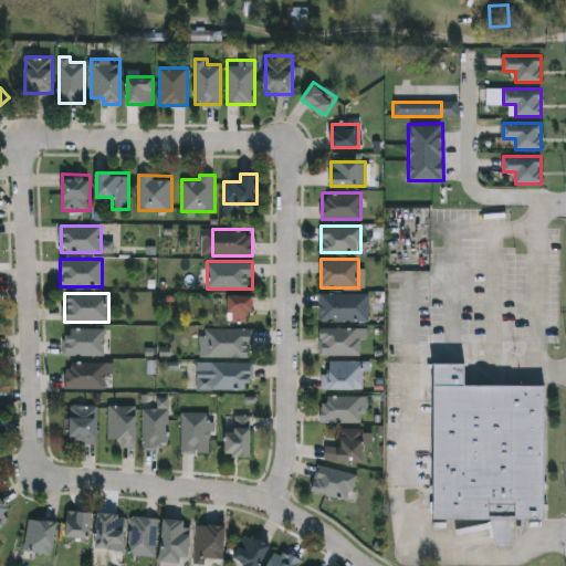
[(320,293),(369,293),(369,321),(320,321),(320,293)]
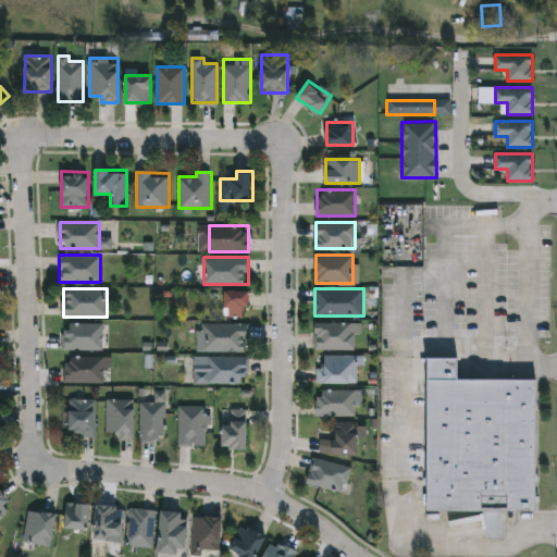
[(249,291),(249,317),(225,317),(225,291),(249,291)]
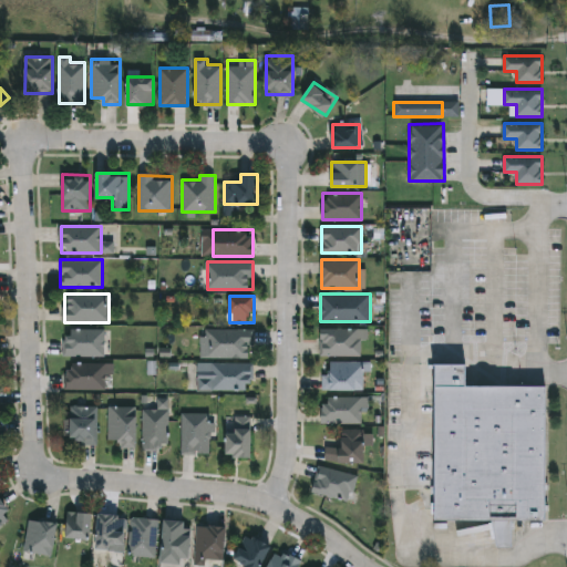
[(104,328),(104,354),(64,354),(64,328),(104,328)]
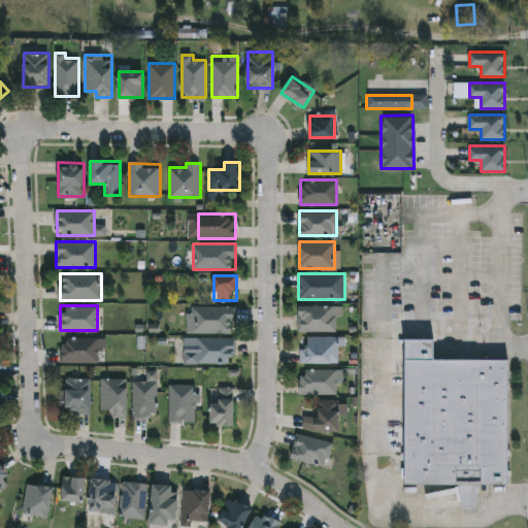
[(187,305),(236,305),(236,333),(187,333),(187,305)]
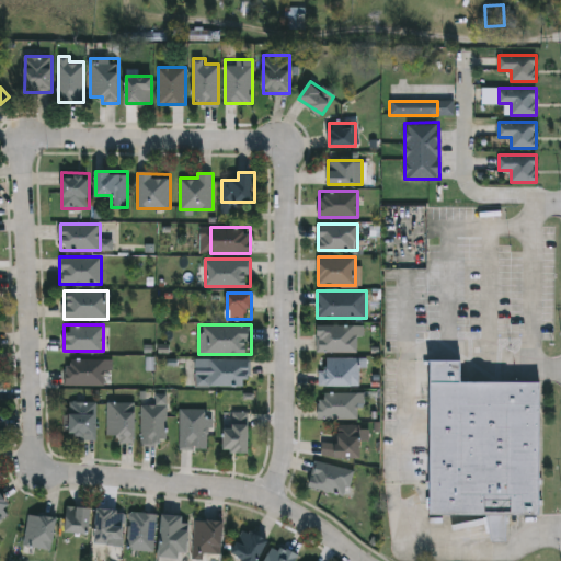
[(317,351),(317,324),(356,324),(356,351),(317,351)]
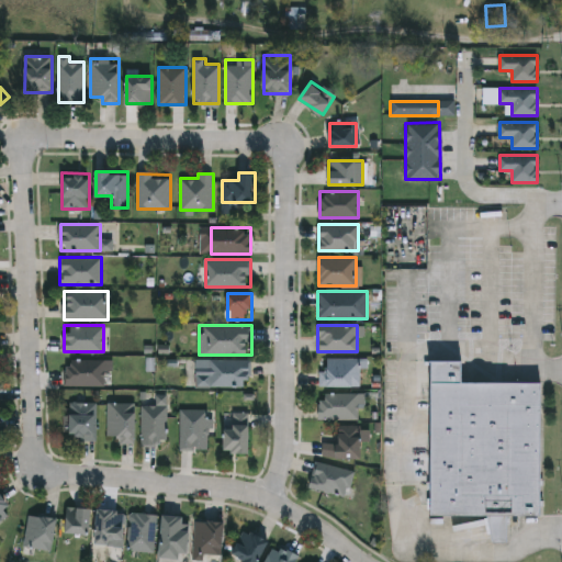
[(360,358),(360,386),(318,386),(318,370),(327,370),(327,358),(360,358)]
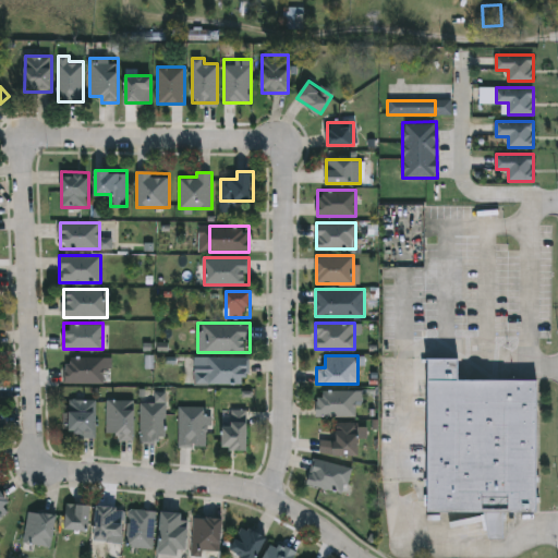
[(65,356),(106,356),(106,383),(65,383),(65,356)]
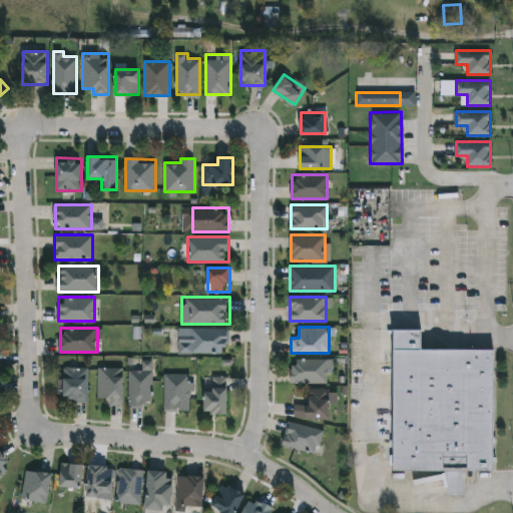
[(179,353),(179,328),(228,328),(228,353),(179,353)]
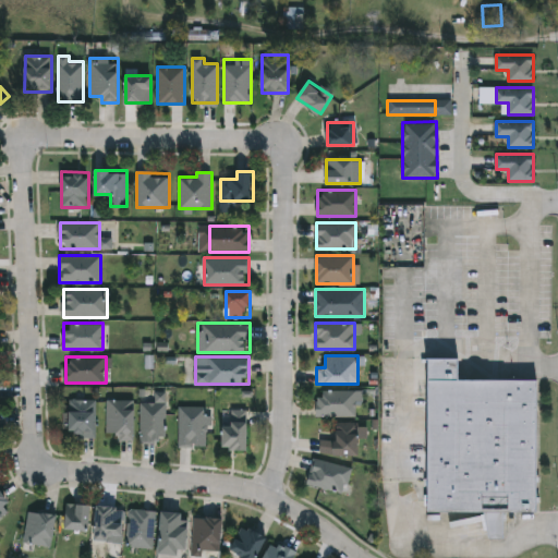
[(427,510),(428,356),(460,356),(460,377),(538,378),(537,511),(427,510)]
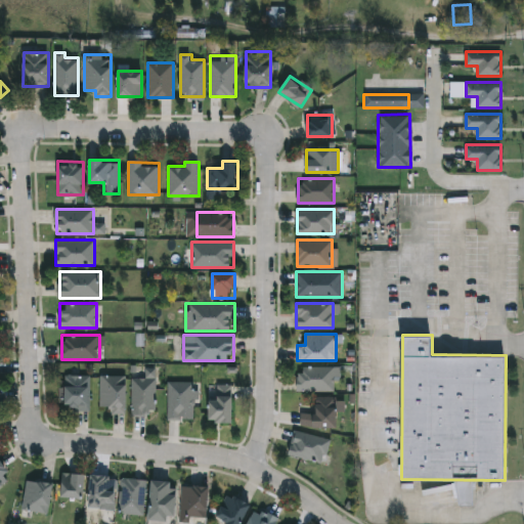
[(335,366),(335,391),(298,391),(298,366),(335,366)]
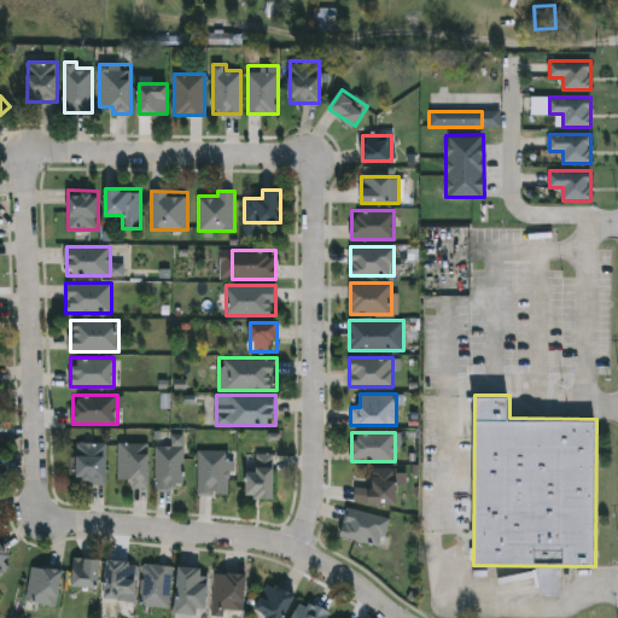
[(106,442),(106,483),(77,483),(77,442),(106,442)]
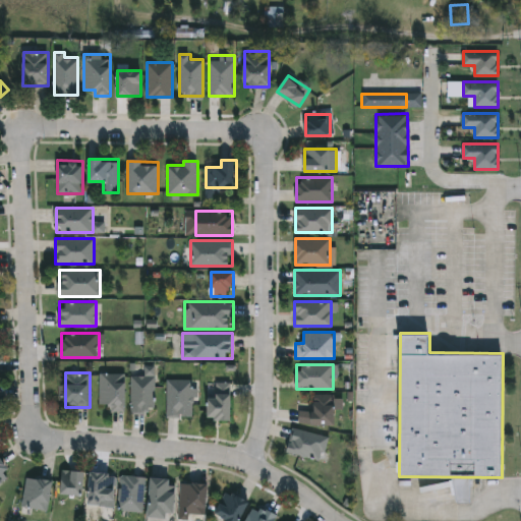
[(111,411),(111,404),(100,404),(100,372),(125,372),(125,411),(111,411)]
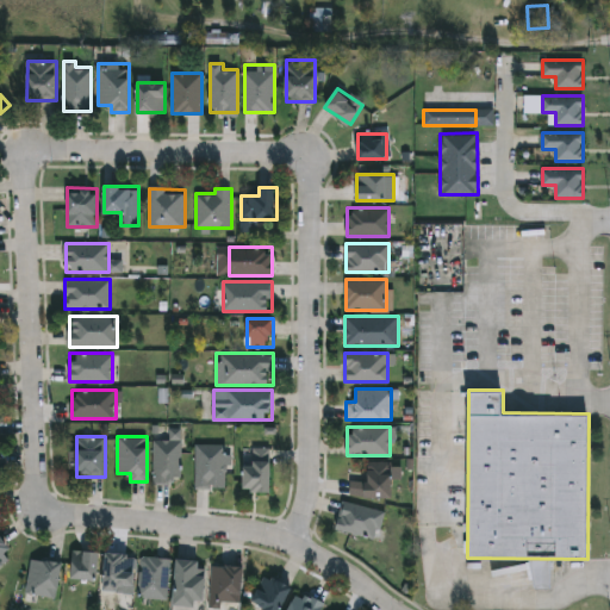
[(153,440),(181,440),(181,483),(154,483),(153,440)]
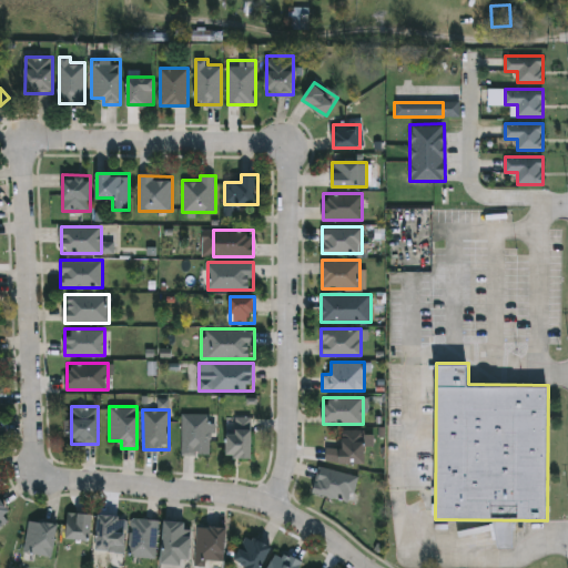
[(211,414),(211,455),(182,455),(182,414),(211,414)]
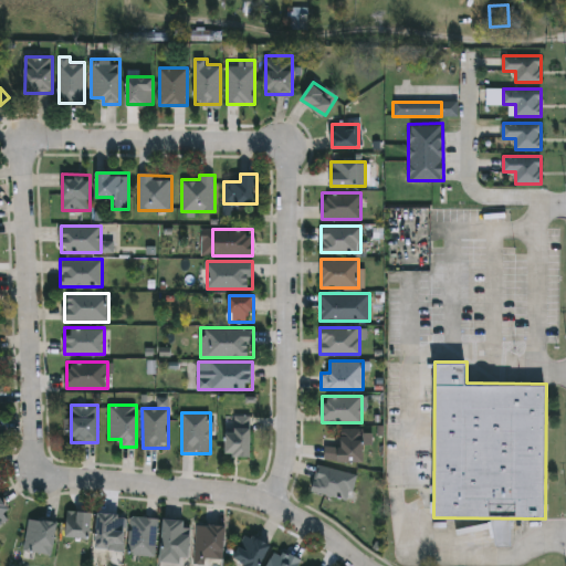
[(229,456),(229,416),(251,416),(251,456),(229,456)]
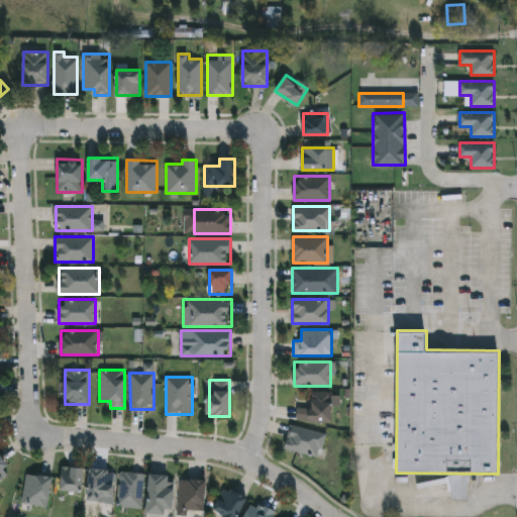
[(332,422),(297,421),(297,407),(312,408),(312,392),(333,392),(332,422)]
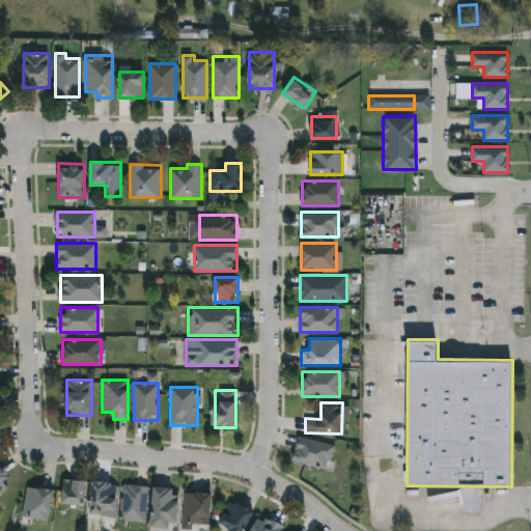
[(336,444),(332,469),(292,462),(297,437),(336,444)]
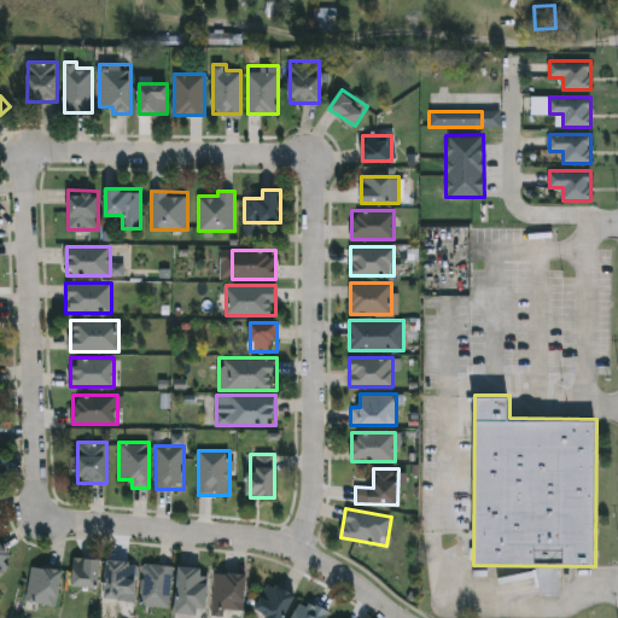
[(0,544),(15,565),(0,575),(0,544)]
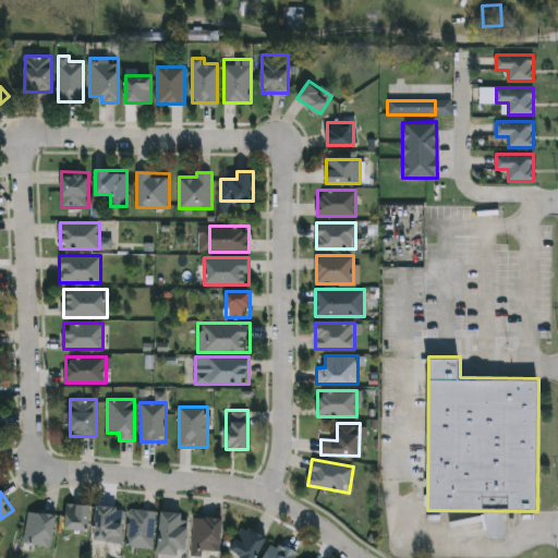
[(91,504),(91,530),(65,530),(65,504),(91,504)]
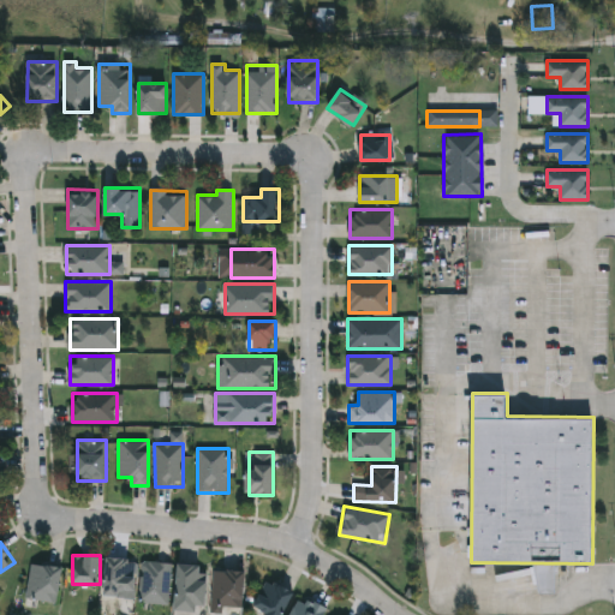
[(120,595),(107,595),(107,557),(135,557),(135,587),(120,587),(120,595)]
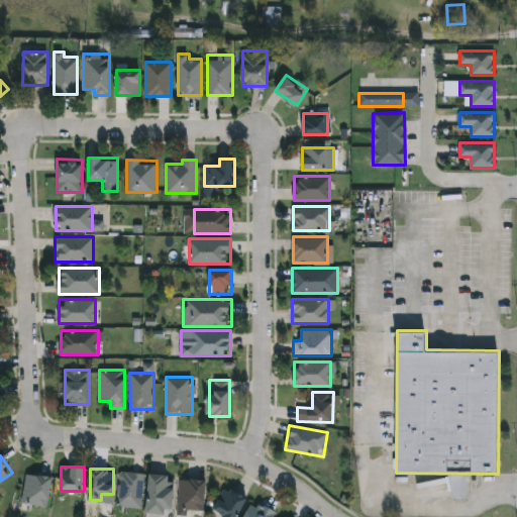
[(118,508),(118,472),(143,472),(143,508),(118,508)]
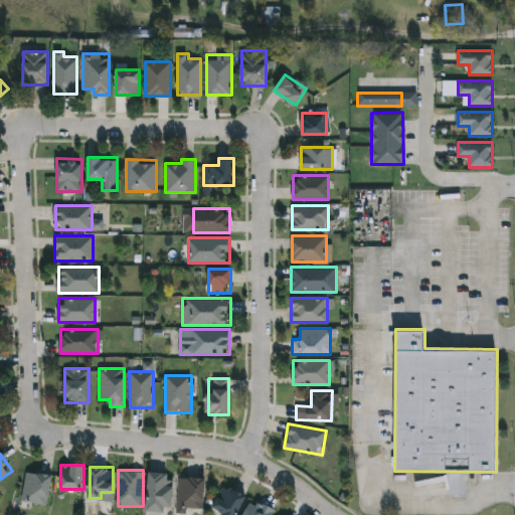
[(52,475),(48,505),(22,501),(26,471),(52,475)]
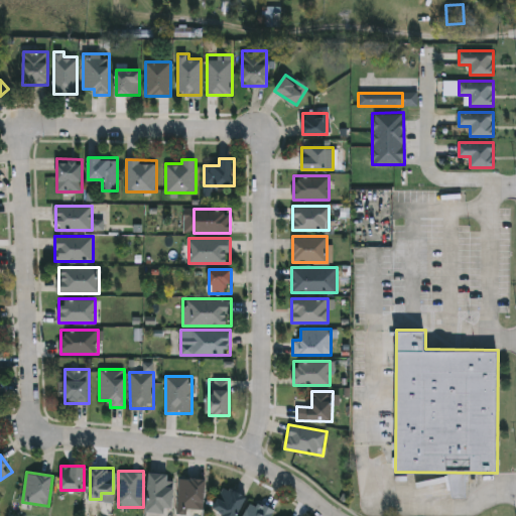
[(172,512),(148,512),(149,474),(173,474),(172,512)]
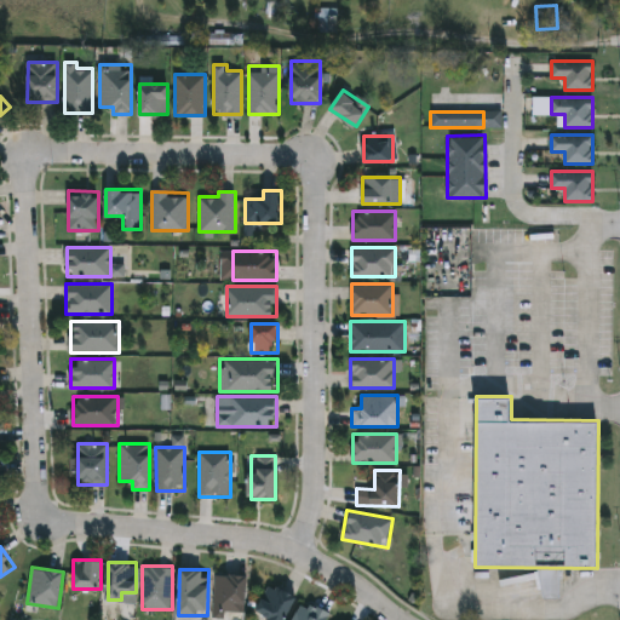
[(246,574),(246,615),(214,615),(214,574),(246,574)]
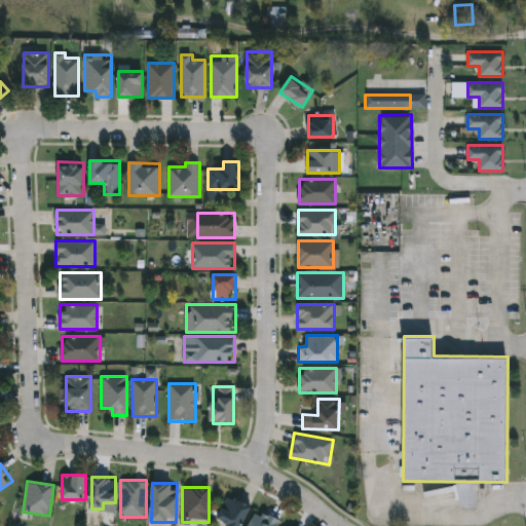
[(225,525),(215,520),(230,495),(253,508),(241,525),(225,525)]
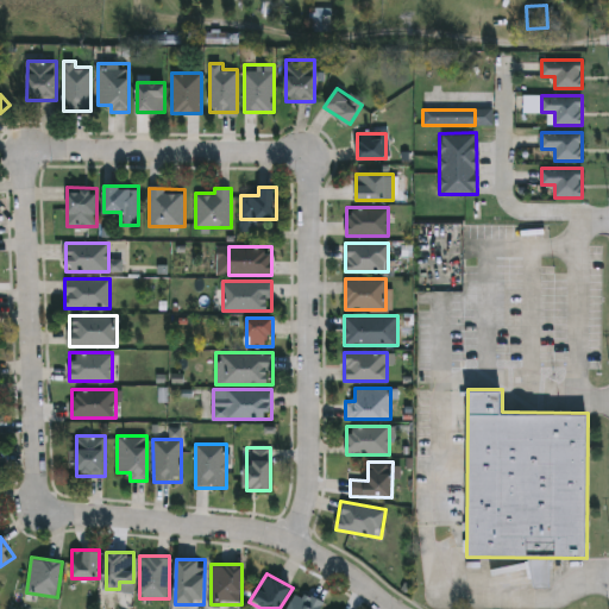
[(324,603),(320,608),(289,608),(300,590),(324,603)]
